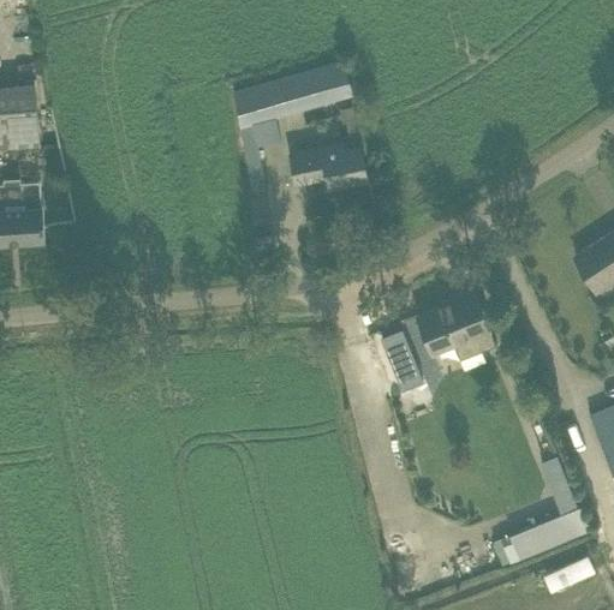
[(230,102),(238,129),(252,126),(351,97),(343,70),(230,102)]
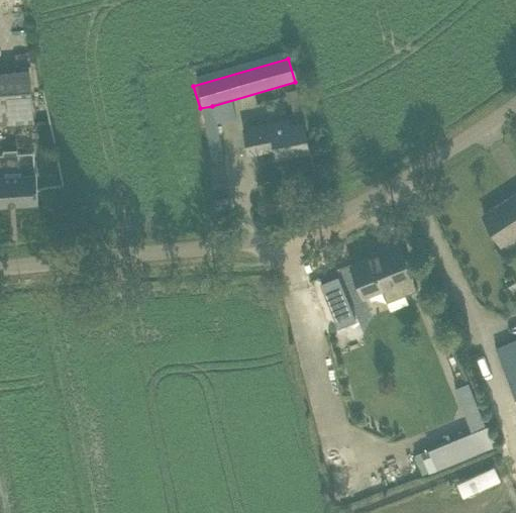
[(0,127),(32,125),(28,72),(0,73),(0,127)]
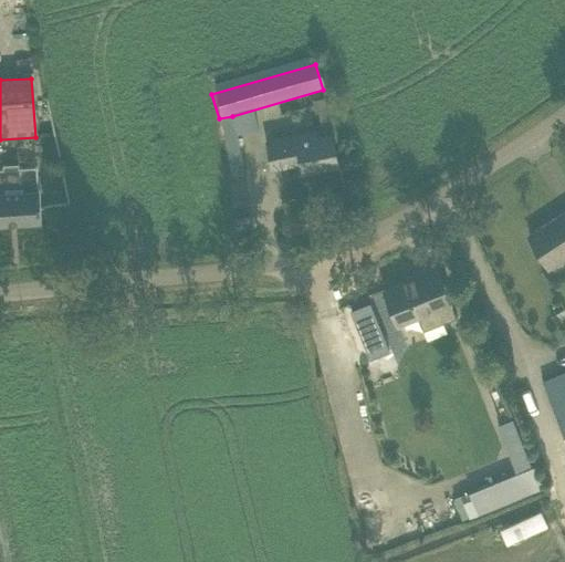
[(244,177),(232,116),(219,118),(231,179),(244,177)]
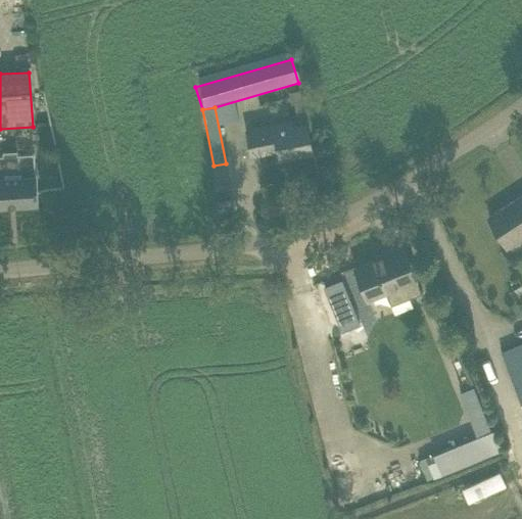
[(250,158),(277,153),(279,160),(311,153),(304,124),(291,127),(290,122),(245,131),(250,158)]
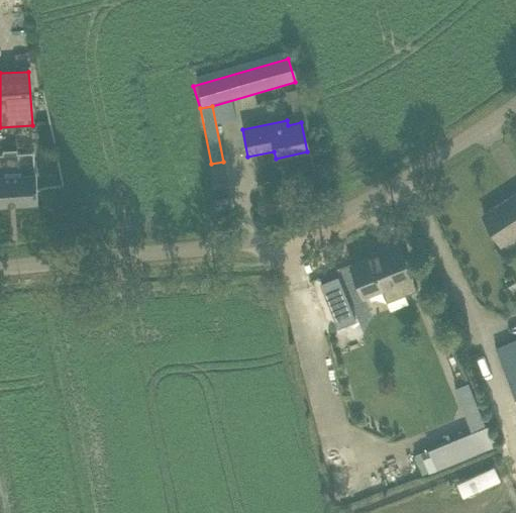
[(0,206),(36,204),(34,175),(33,175),(31,154),(16,155),(16,151),(1,152),(2,156),(0,156),(0,206)]
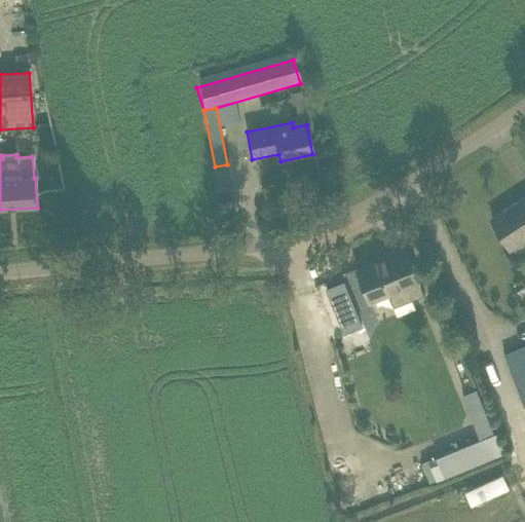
[(524,197),(490,220),(501,237),(511,252),(524,241),(524,197)]
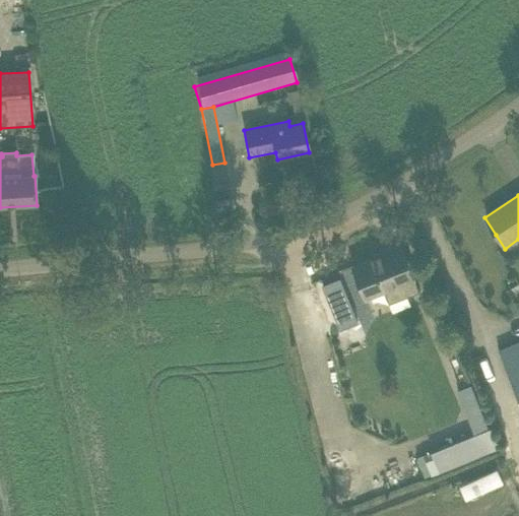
[(351,268),(359,287),(365,302),(383,295),(387,306),(417,293),(399,246),(379,254),(381,259),(371,263),(371,261),(351,268)]
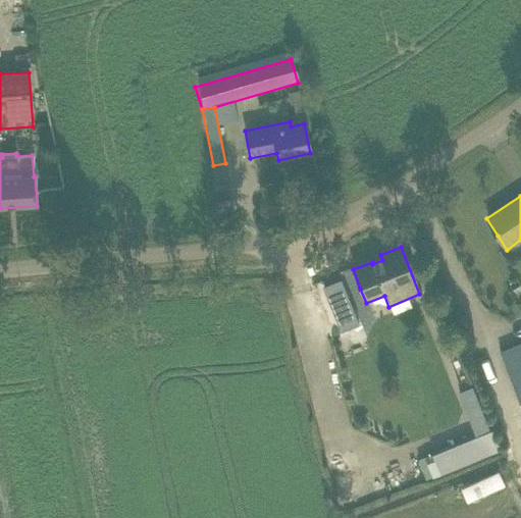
[(359,323),(344,279),(326,285),(342,329),(359,323)]
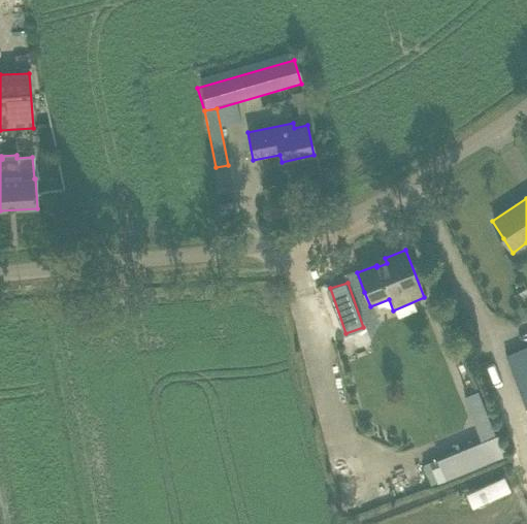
[(526,413),(526,348),(504,357),(526,413)]
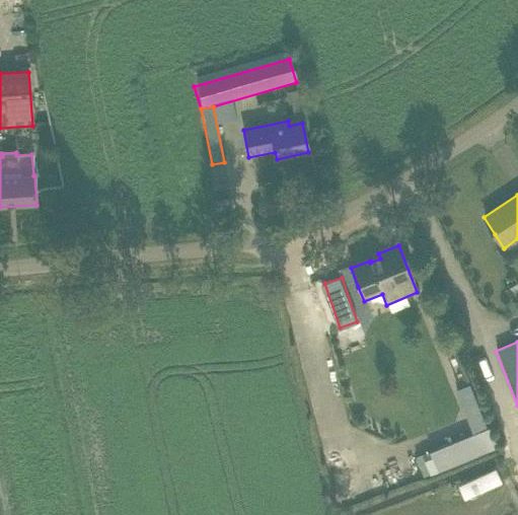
[(469,387),(455,393),(472,437),(487,432),(469,387)]
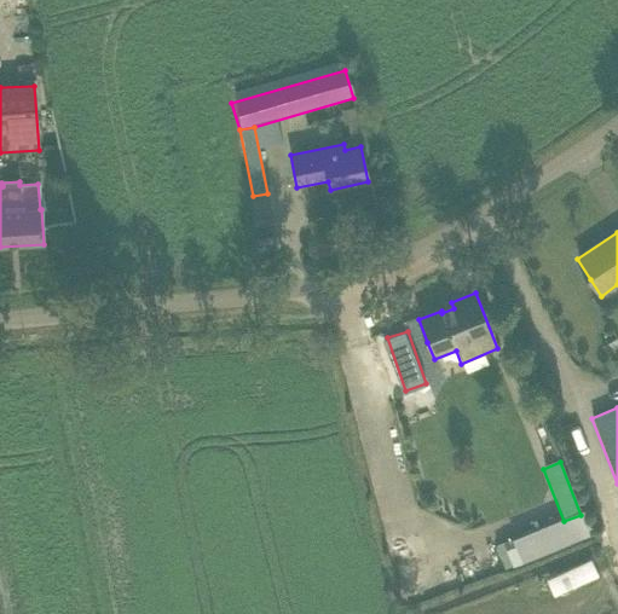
[(530,534),(513,542),(521,566),(539,559),(567,548),(589,538),(581,515),(564,521),(559,523),(530,534)]
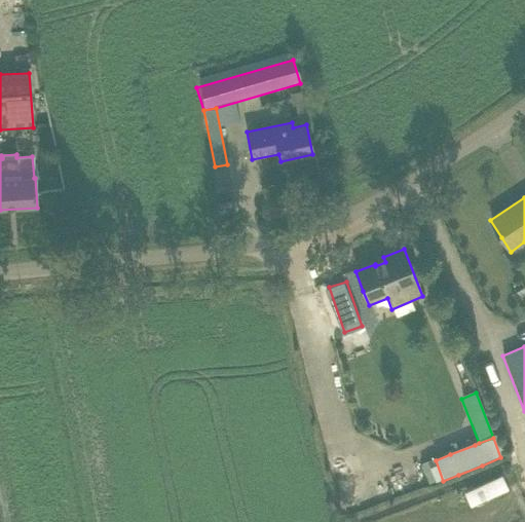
[(464,489),(470,505),(510,492),(504,477),(464,489)]
